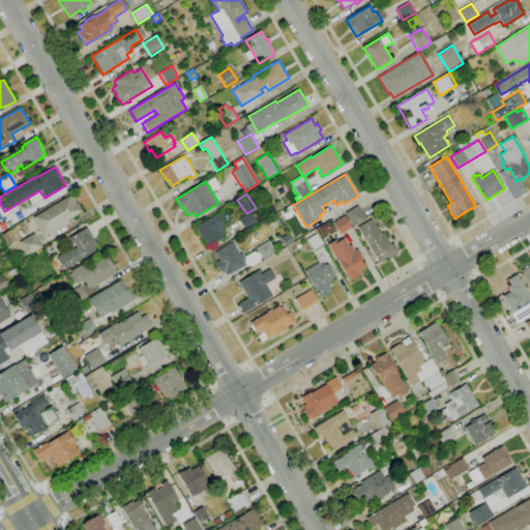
[(43,236),(33,217),(68,197),(69,197),(71,196),(82,212),(68,221),(69,223),(53,233),(52,231),(43,236)]
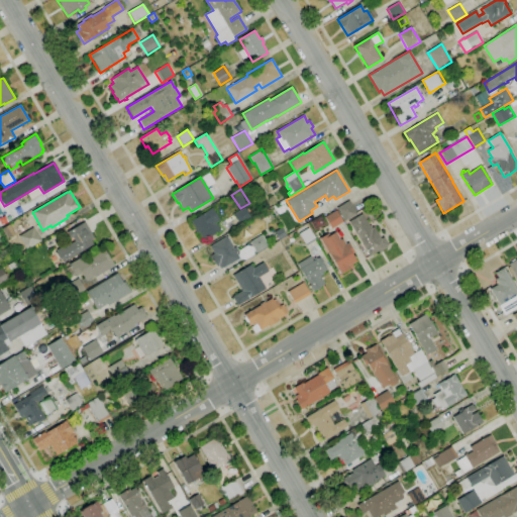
[(345,221),(337,208),(348,201),(357,214),(345,221)]
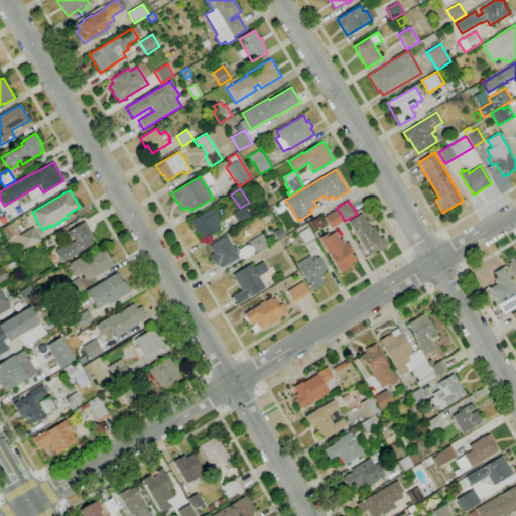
[(240,225),(233,214),(245,207),(246,209),(250,207),(252,211),(248,213),(251,218),(240,225)]
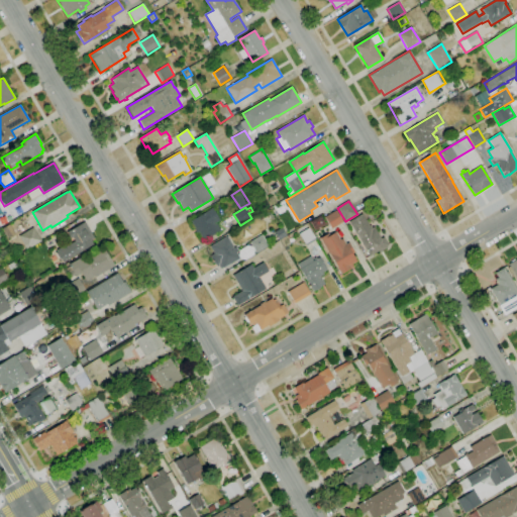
[(202,239),(198,232),(197,232),(190,221),(212,208),(220,220),(216,222),(221,230),(211,236),(210,234),(202,239)]
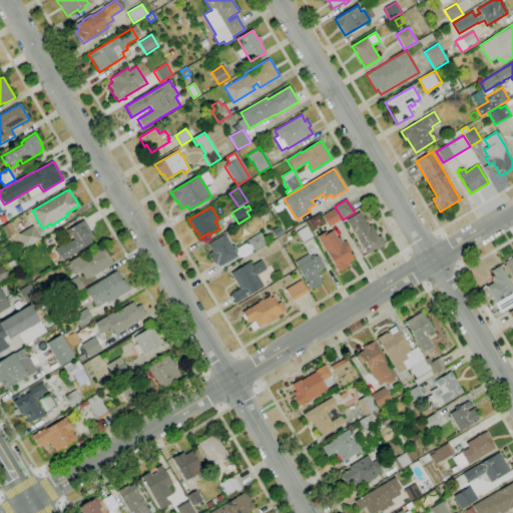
[(329,227),(322,215),(333,208),(340,220),(329,227)]
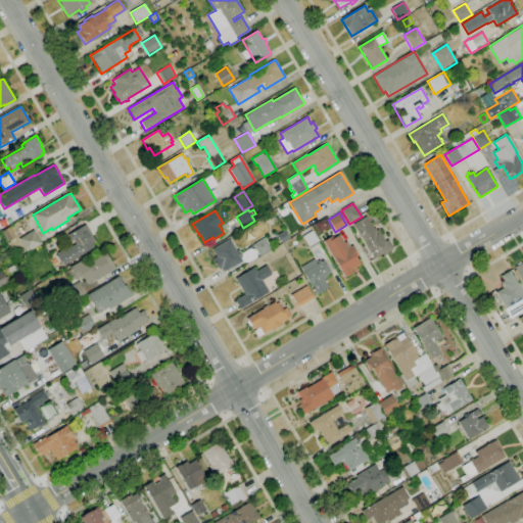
[(374,259),(352,225),(366,217),(374,229),(375,228),(376,231),(378,230),(385,242),(388,240),(392,248),(391,249),(392,250),(383,255),(383,253),(374,259)]
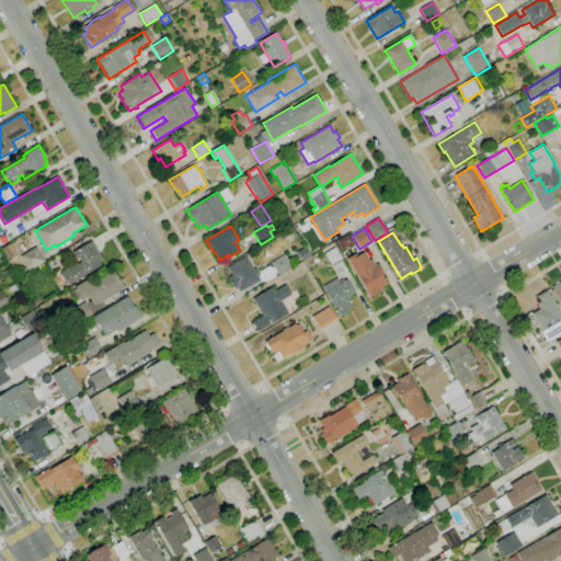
[(68,285),(66,282),(65,282),(60,274),(61,274),(60,272),(66,268),(67,271),(81,262),(78,258),(77,259),(72,252),(91,241),(102,259),(99,261),(101,265),(68,285)]
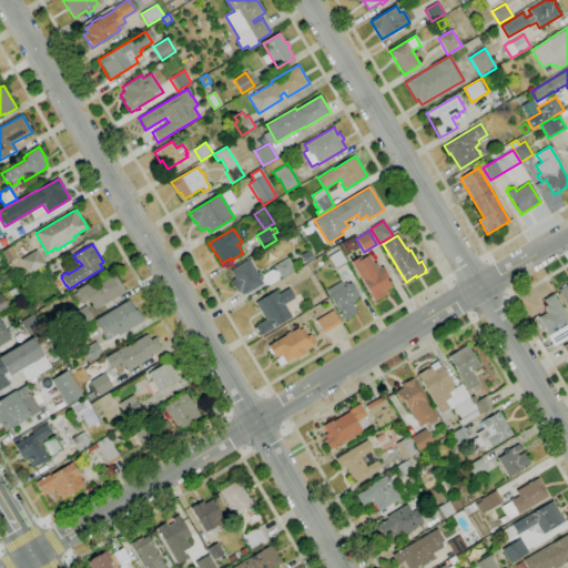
[(9,262),(2,251),(10,246),(17,257),(9,262)]
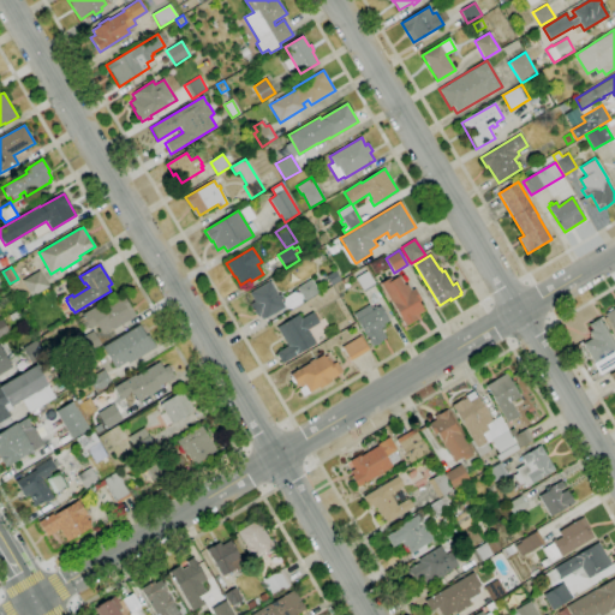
[(31,297),(22,281),(40,270),(49,287),(31,297)]
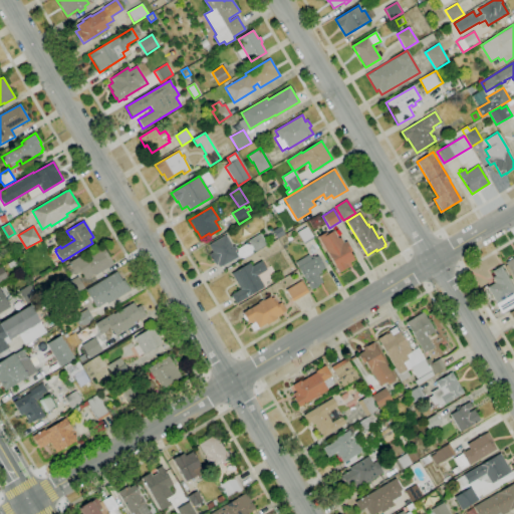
[(277,239),(272,231),(279,226),(284,234),(277,239)]
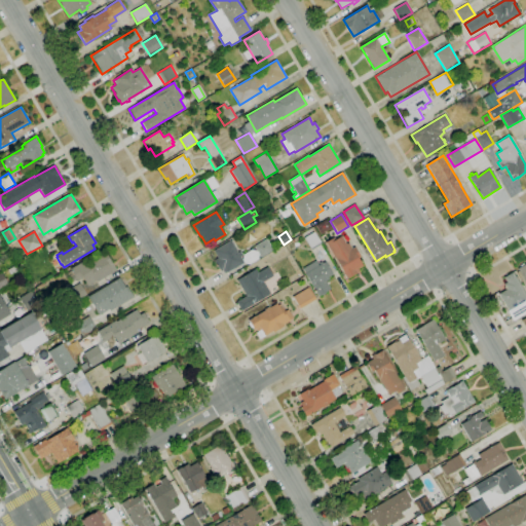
[(311,250),(304,237),(313,232),(322,243),(311,250)]
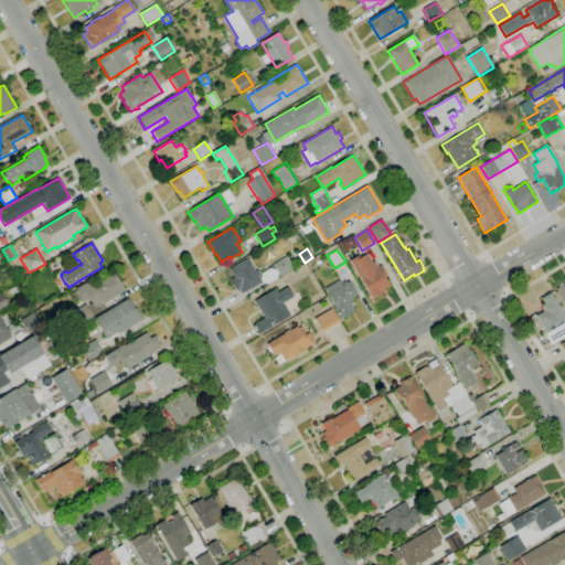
[(373,300),(350,260),(359,255),(360,257),(366,254),(372,263),(374,260),(377,267),(381,265),(386,276),(384,277),(390,286),(384,289),(386,292),(373,300)]
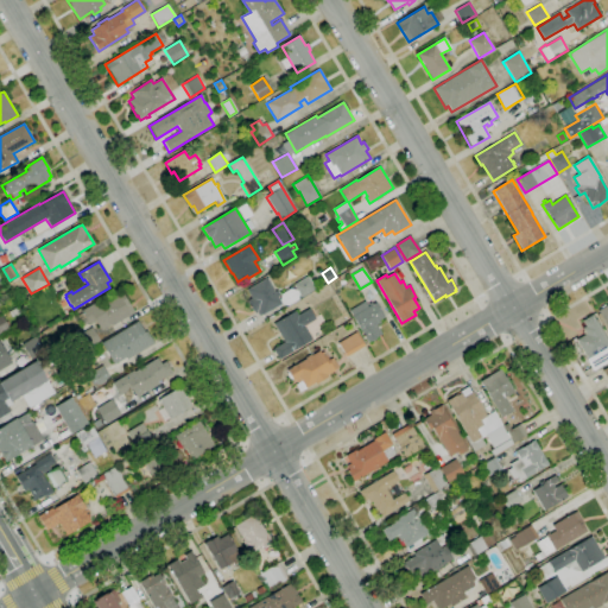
[(259,316),(258,312),(255,314),(254,311),(253,312),(247,302),(252,298),(246,290),(267,278),(274,292),(278,290),(280,295),(278,297),(279,301),(282,295),(290,289),(297,291),(293,285),(308,277),(315,290),(302,298),(299,295),(297,301),(289,306),(282,304),(263,316),(261,315),(259,316)]
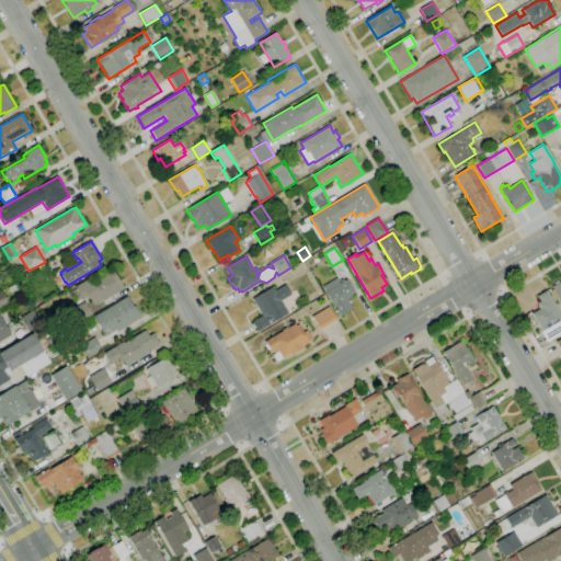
[(93,305),(88,296),(82,299),(75,287),(90,278),(92,281),(96,278),(95,276),(99,274),(101,276),(112,270),(124,288),(103,301),(102,299),(93,305)]
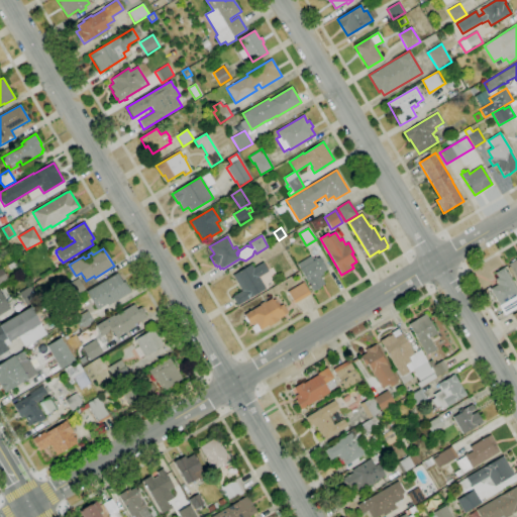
[(313,292),(299,270),(300,269),(297,265),(310,256),(313,261),(314,261),(313,259),(316,257),(317,259),(319,257),(327,270),(322,273),(323,274),(320,276),(325,284),(313,292)]
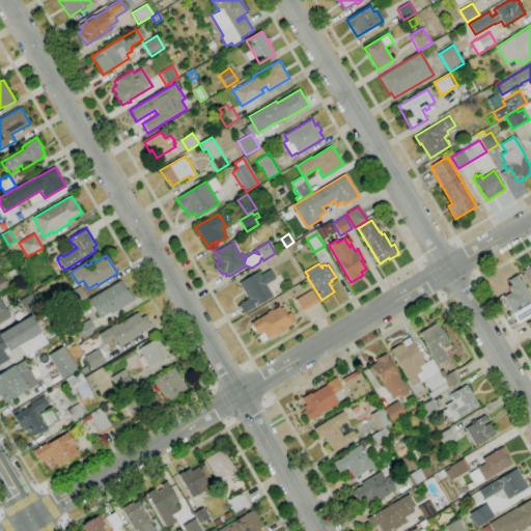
[(10,277),(7,273),(18,266),(21,271),(10,277)]
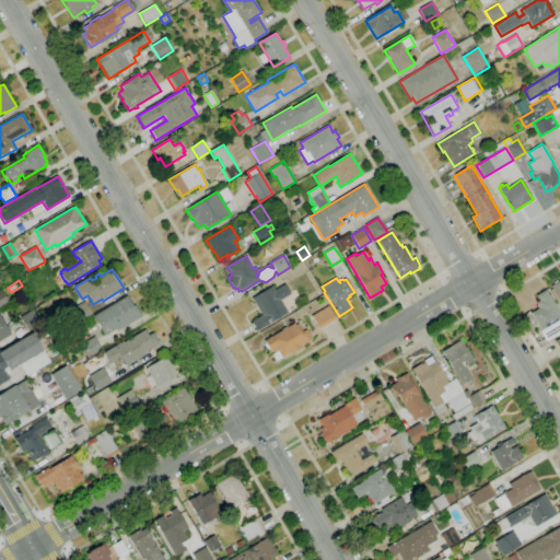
[(559,302),(550,287),(559,280),(559,302)]
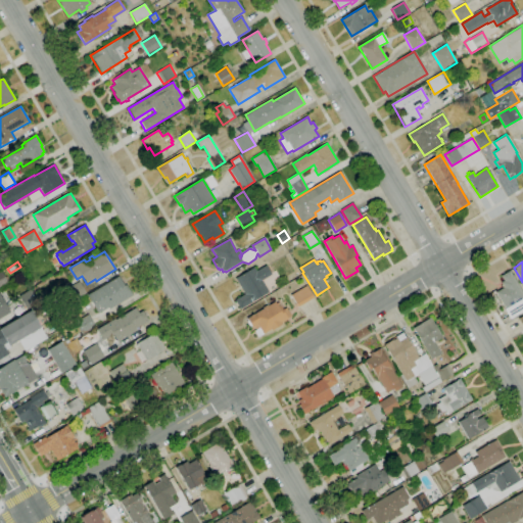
[(240,310),(235,300),(244,294),(235,279),(253,268),(256,272),(266,266),(272,275),(262,280),(269,292),(240,310)]
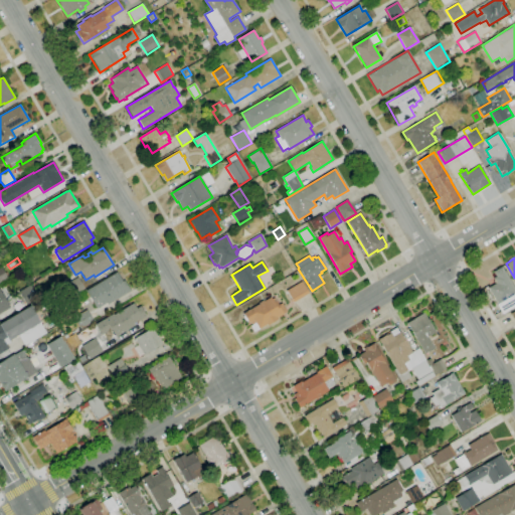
[(514,307),(502,315),(496,305),(497,304),(488,288),(496,283),(493,278),(496,277),(493,272),(502,267),(514,289),(514,307)]
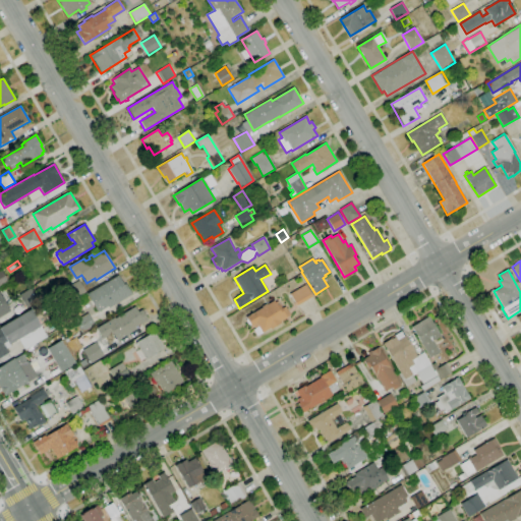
[(0,285),(0,271),(4,277),(7,275),(9,278),(7,279),(8,281),(0,285)]
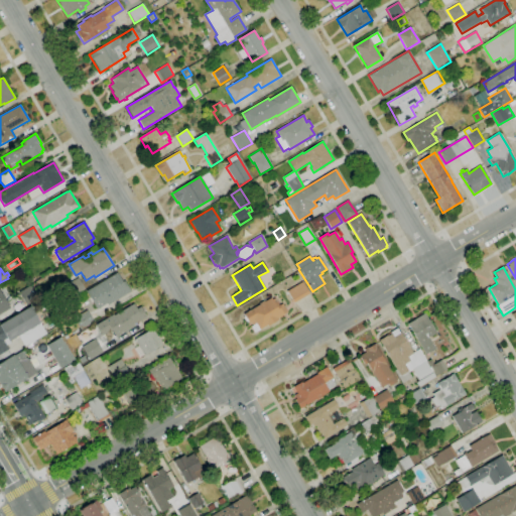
[(107,305),(106,303),(96,309),(86,291),(117,273),(123,282),(125,281),(131,291),(107,305)]
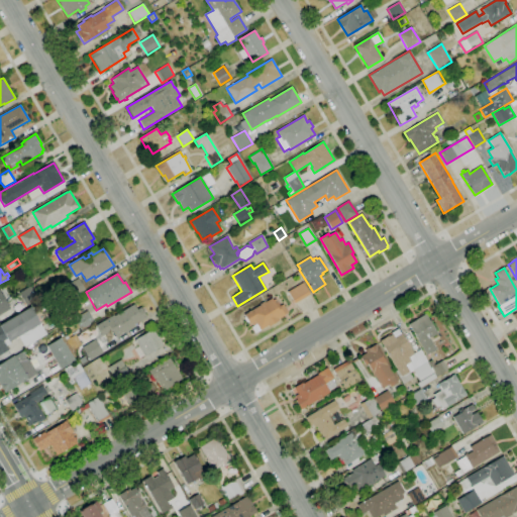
[(69,300),(62,288),(78,278),(85,290),(69,300)]
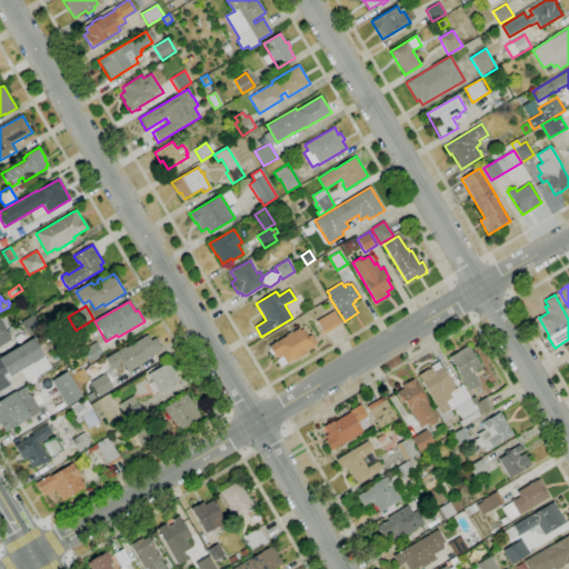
[(325,333),(317,321),(333,311),(341,323),(325,333)]
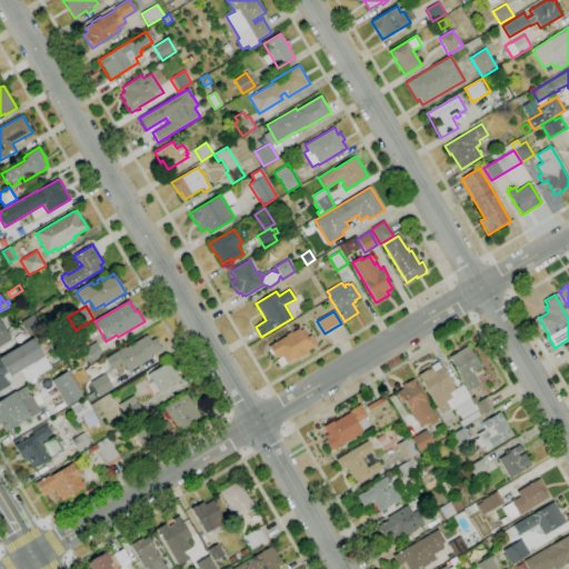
[(29,337),(20,322),(33,315),(42,329),(29,337)]
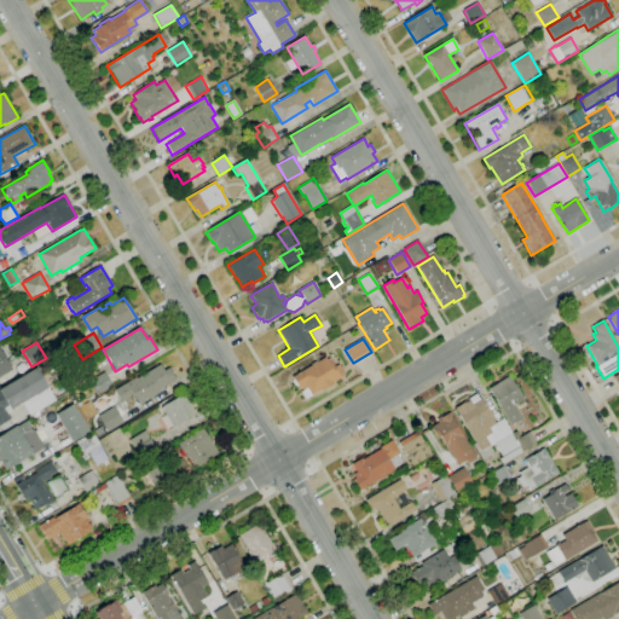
[(0,376),(0,348),(12,370),(0,376)]
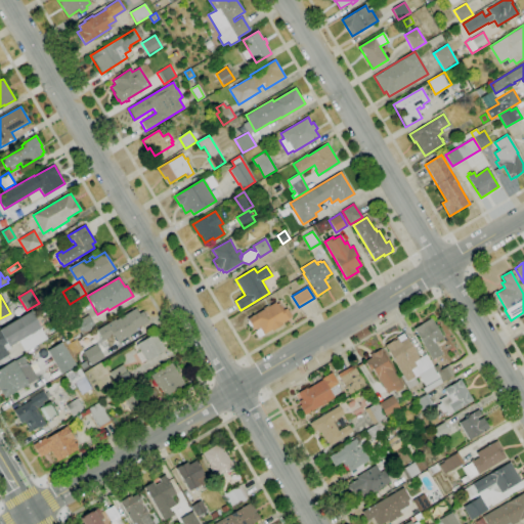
[(258,338),(254,332),(257,331),(255,328),(253,329),(247,319),(264,309),(263,308),(268,305),(268,306),(275,302),(276,305),(279,303),(280,306),(284,311),(287,308),(293,317),(282,323),(284,324),(272,331),(271,331),(258,338)]
